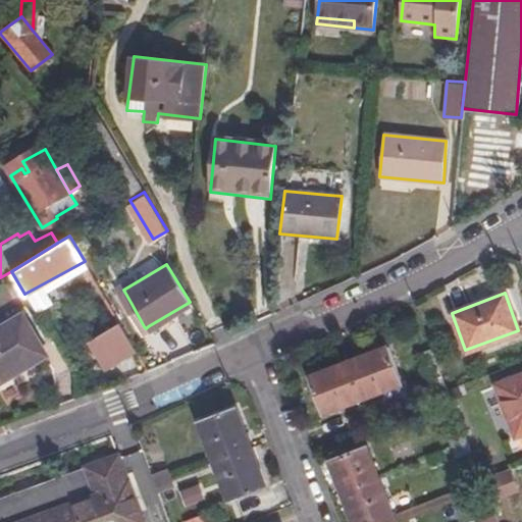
[(144,326),(132,304),(126,307),(139,329),(144,326)]
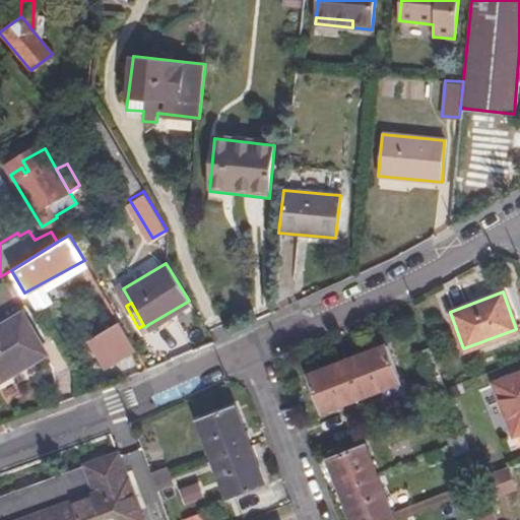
[(0,324),(0,375),(20,365),(23,368),(45,355),(21,313),(0,324)]
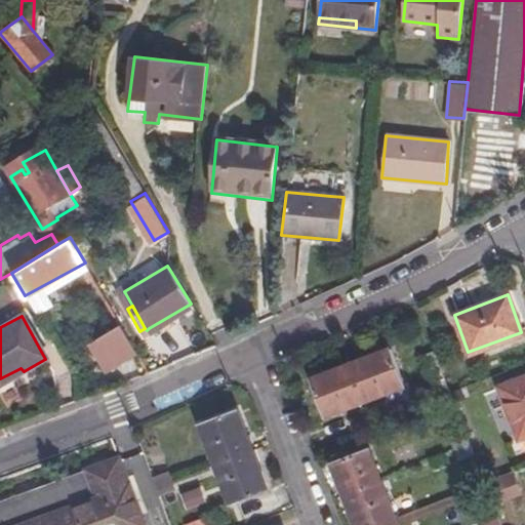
[(133,347),(117,319),(87,336),(104,363),(133,347)]
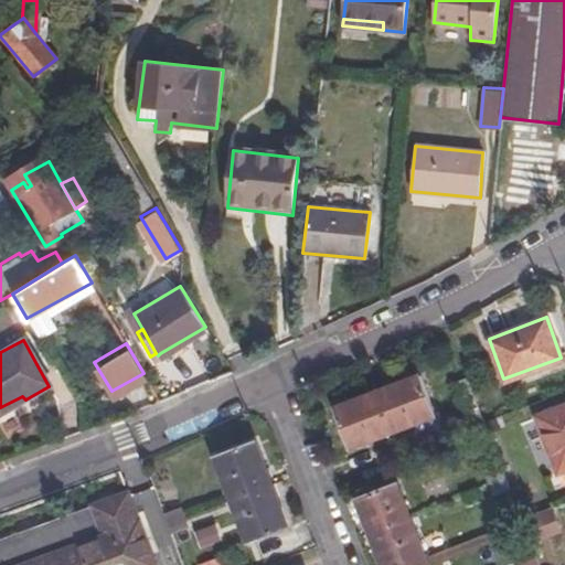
[(418,372),(375,388),(391,428),(434,411),(418,372)]
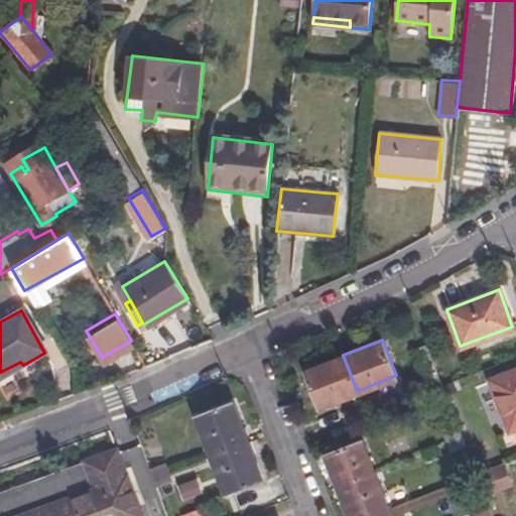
[(316,407),(357,391),(343,355),(303,371),(316,407)]
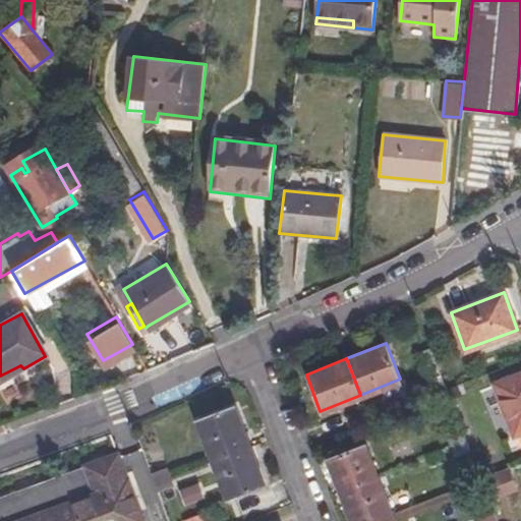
[(0,381),(23,368),(20,365),(0,375),(0,381)]
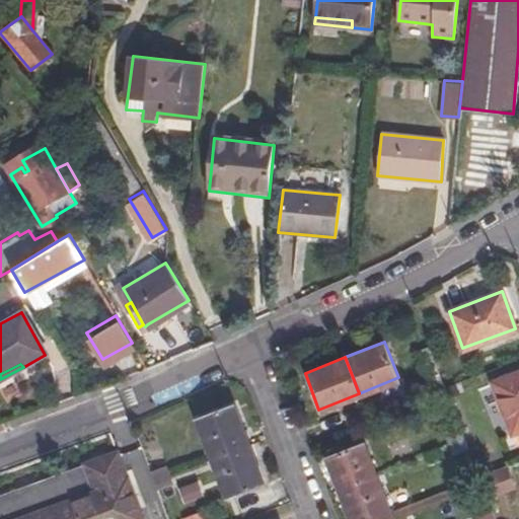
[(518,371),(493,381),(511,432),(518,429),(518,371)]
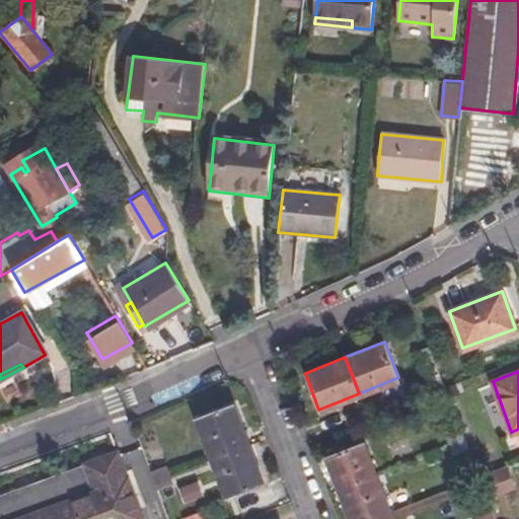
[(197,417),(211,457),(247,444),(233,403),(197,417)]
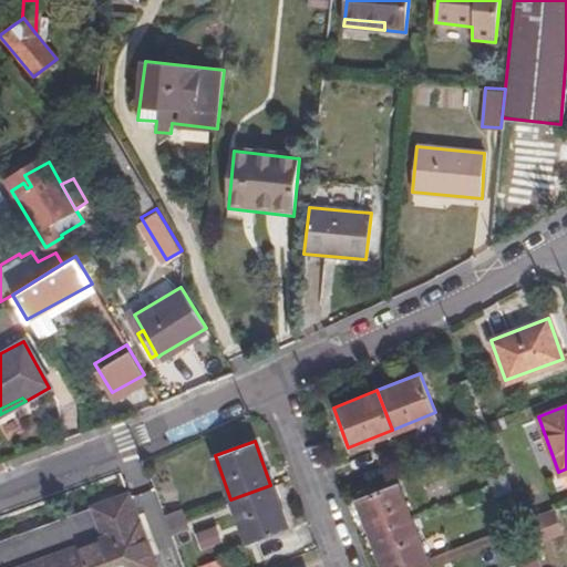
[(497,497),(515,491),(507,472),(491,478),(497,497)]
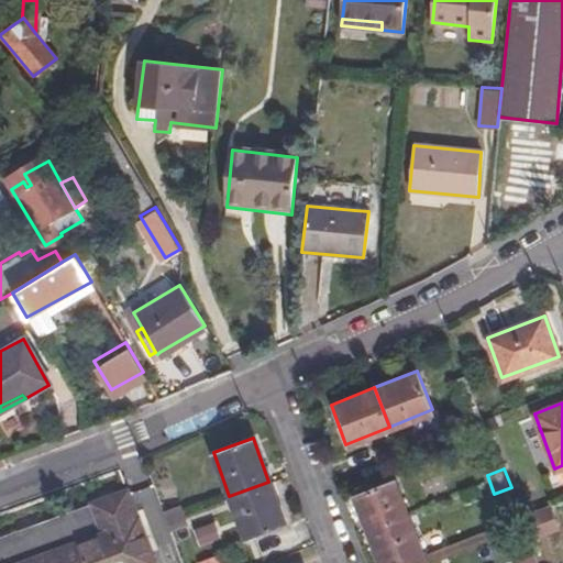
[(354,494),(367,530),(408,514),(395,478),(354,494)]
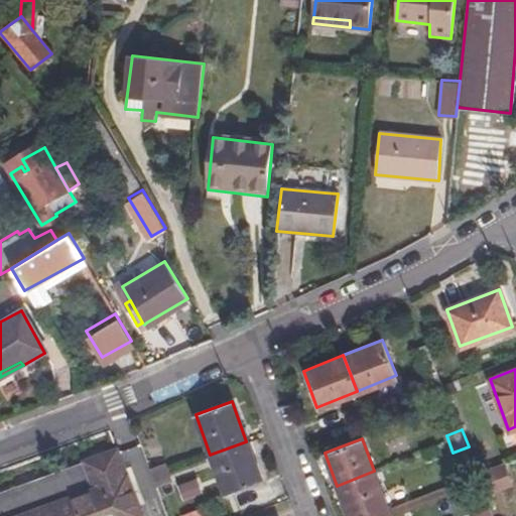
[(246,441),(210,455),(224,493),(260,479),(246,441)]
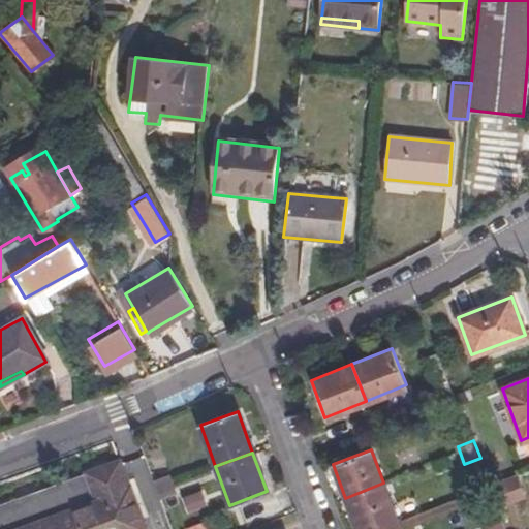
[(85,469),(85,473),(0,503),(0,528),(146,528),(120,458),(85,469)]
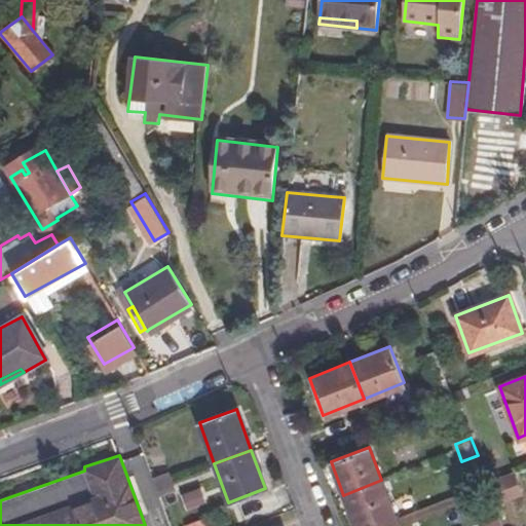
[(512,500),(525,494),(525,490),(518,472),(502,478),(512,500)]
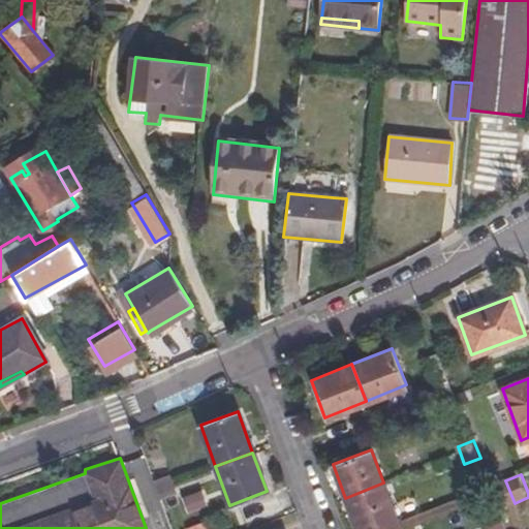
[(163,499),(179,494),(172,475),(156,480),(163,499)]
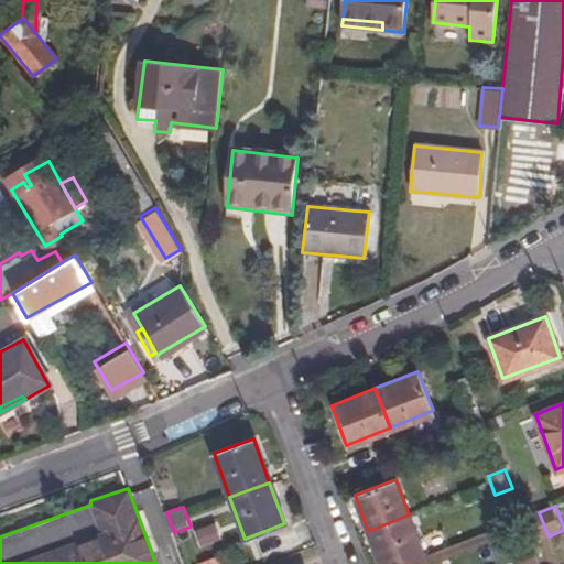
[(368,531),(380,563),(401,563),(423,556),(409,514),(368,531)]
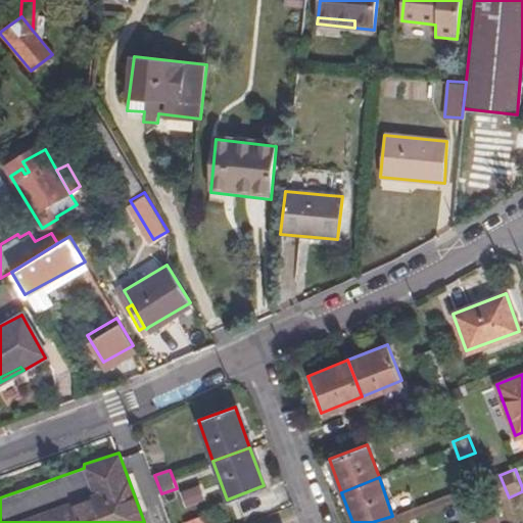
[(201,483),(182,491),(188,508),(207,501),(201,483)]
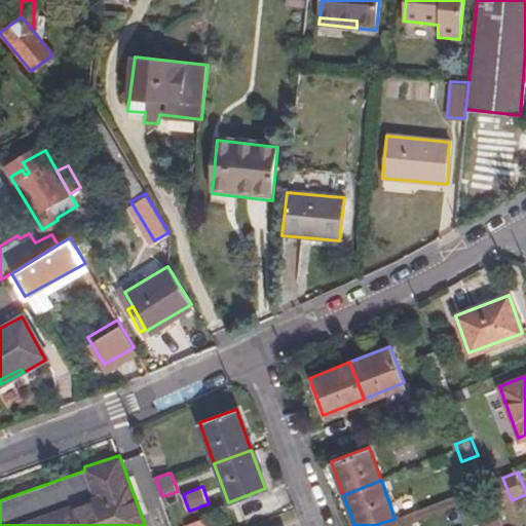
[(504,525),(503,517),(487,521),(488,525),(504,525)]
